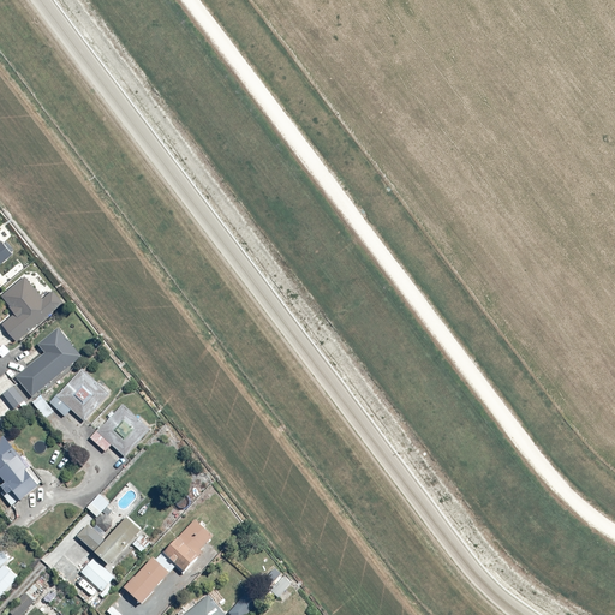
[(0,262),(11,254),(1,240),(0,239),(0,282),(6,279),(0,270),(0,262)]
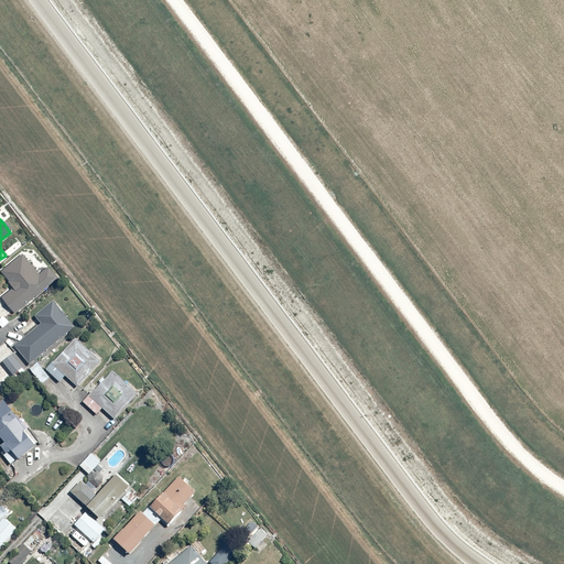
[(44,268),(33,253),(23,252),(0,271),(0,272),(13,288),(0,299),(13,314),(56,278),(47,266),(44,268)]
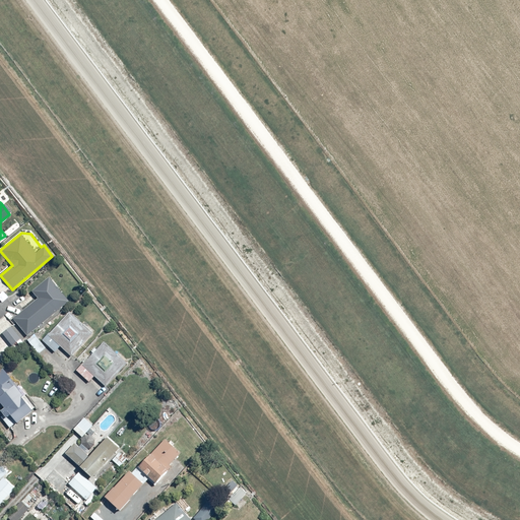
[(33,291),(37,297),(24,308),(20,303),(7,314),(26,336),(68,301),(48,277),(33,291)]
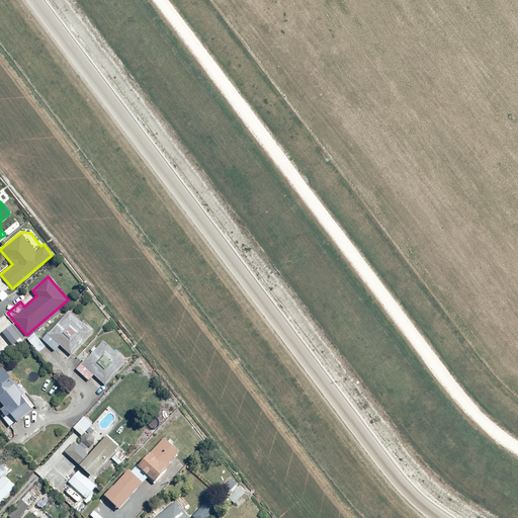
[(38,353),(48,345),(55,351),(60,345),(71,355),(92,332),(69,311),(40,339),(34,333),(26,339),(38,353)]
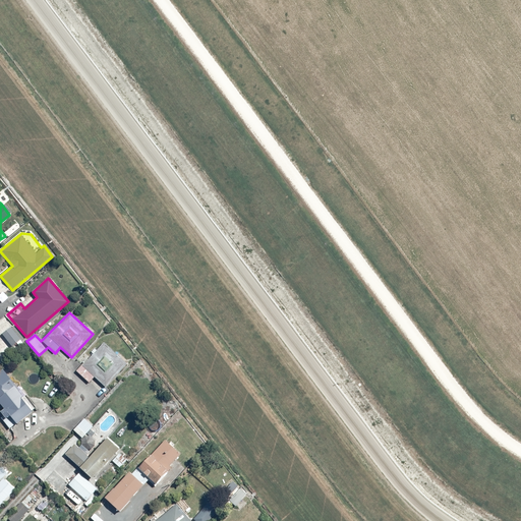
[(20,340),(10,328),(1,335),(11,347),(20,340)]
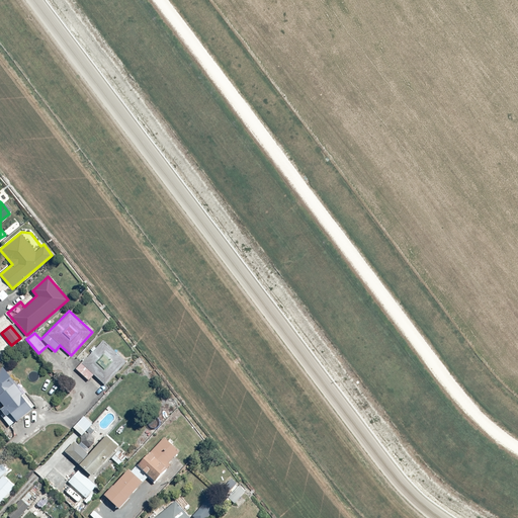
[(96,347),(94,345),(88,351),(91,353),(75,369),(88,380),(93,375),(104,385),(125,361),(102,340),(96,347)]
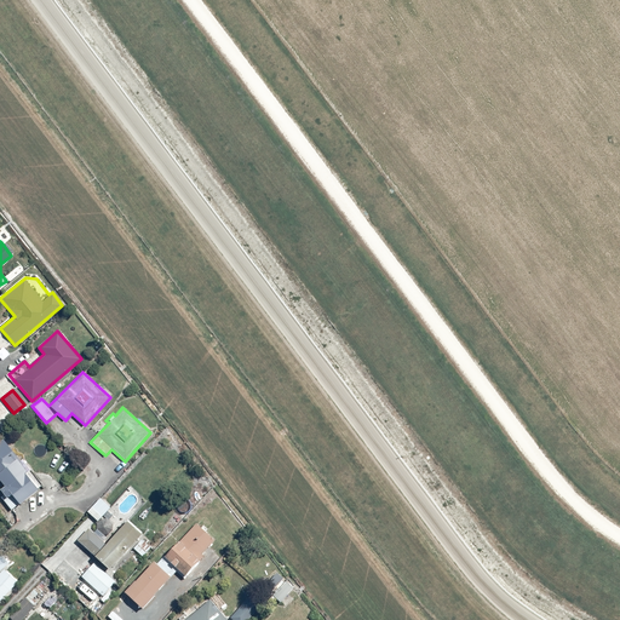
[(23,463),(4,438),(0,440),(0,483),(17,506),(41,487),(23,463)]
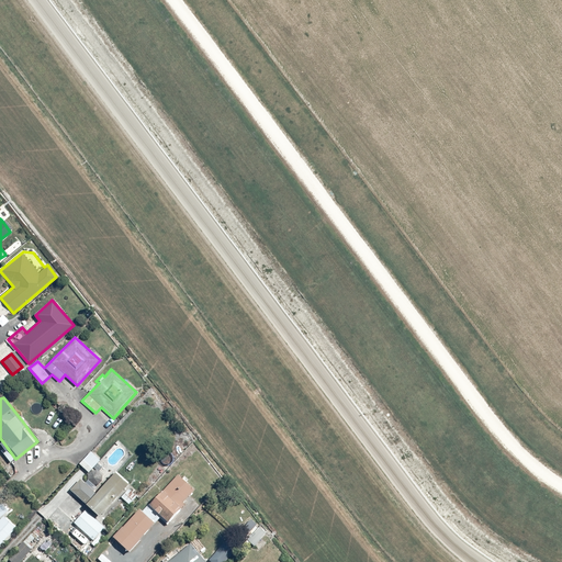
[(100,460),(90,451),(78,464),(88,473),(100,460)]
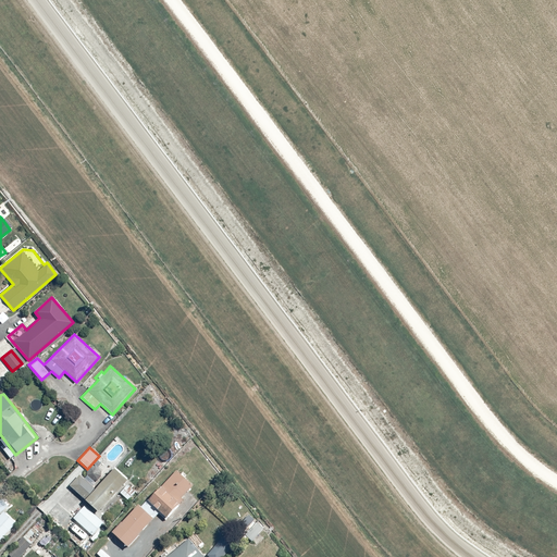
[(99,482),(106,475),(94,465),(85,473),(88,477),(90,474),(99,482)]
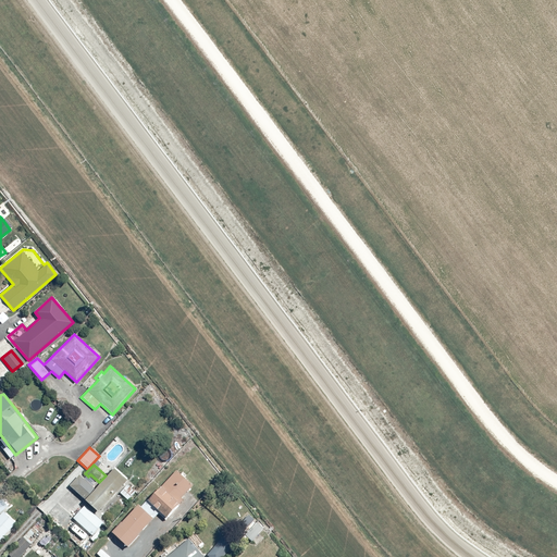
[(101,527),(106,522),(96,514),(126,482),(112,468),(106,475),(99,482),(94,489),(78,474),(67,485),(83,500),(82,502),(86,505),(78,512),(79,514),(74,520),(91,536),(89,539),(94,542),(104,531),(101,527)]
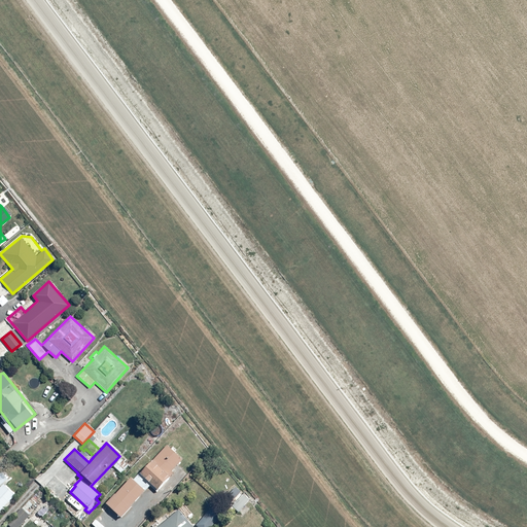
[(155,483),(161,489),(179,470),(177,468),(186,458),(171,443),(149,465),(152,468),(147,473),(144,470),(137,478),(135,476),(110,501),(126,517),(137,504),(136,503),(155,483)]
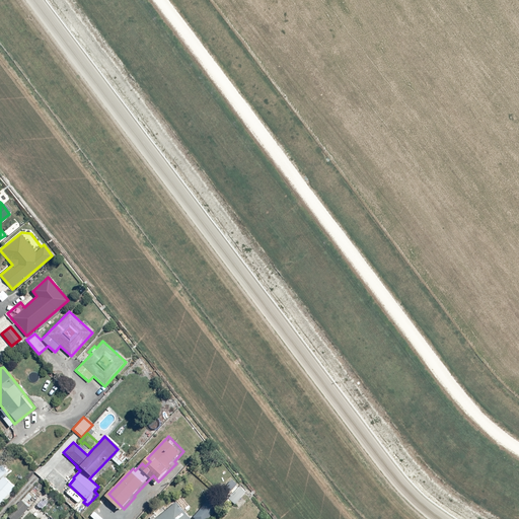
[(0,502),(15,488),(3,476),(6,474),(0,465),(0,502)]
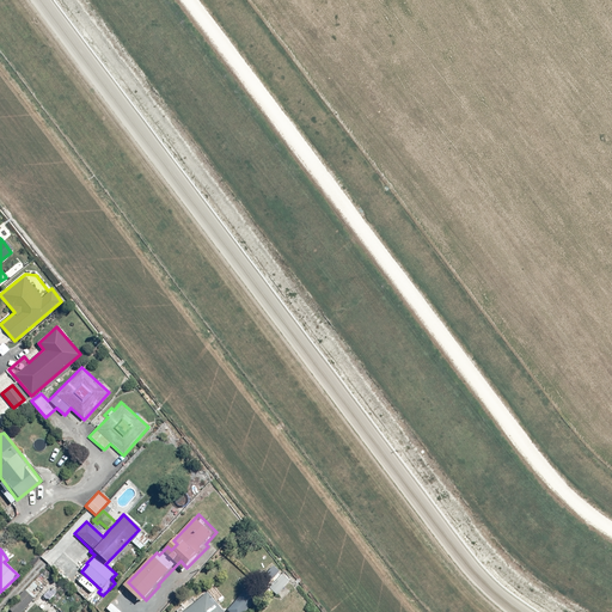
[(279,571),(269,563),(258,575),(268,585),(279,571)]
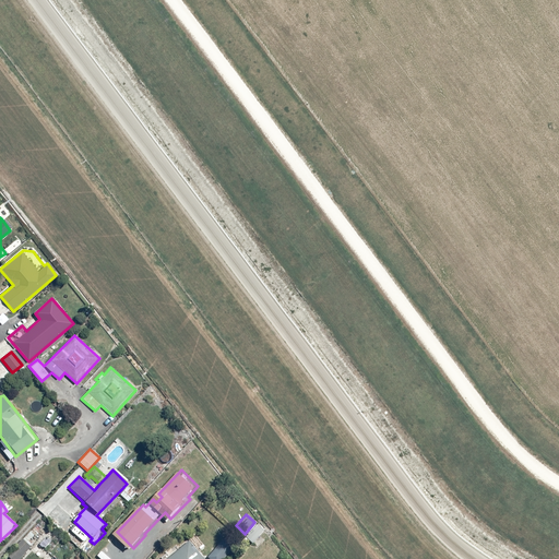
[(264,531),(257,524),(245,537),(252,544),(264,531)]
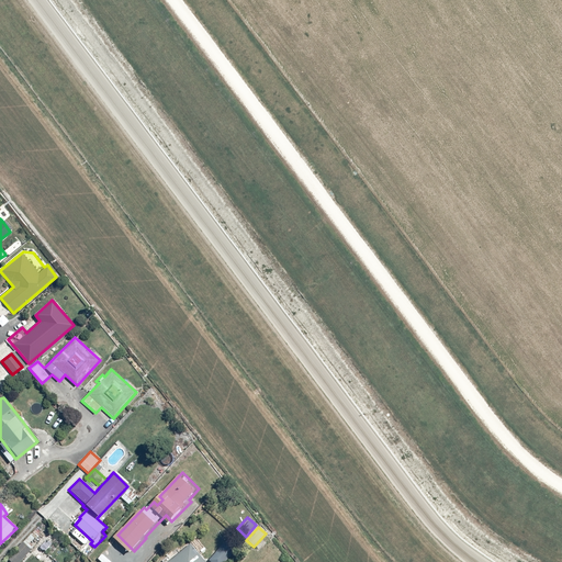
[(34,546),(26,539),(7,559),(9,561),(21,561),(33,550),(31,549),(34,546)]
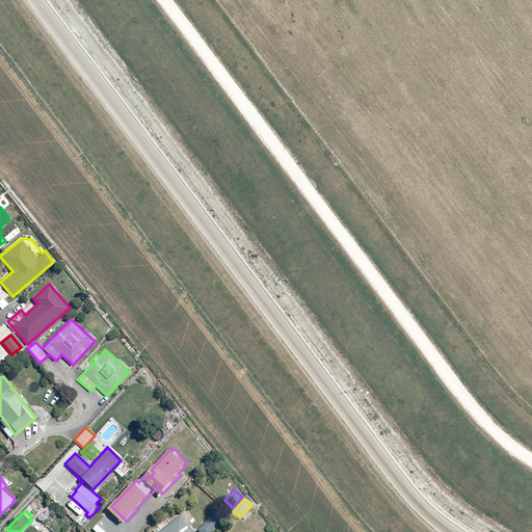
[(213,513),(197,529),(200,531),(213,531),(222,523),(213,513)]
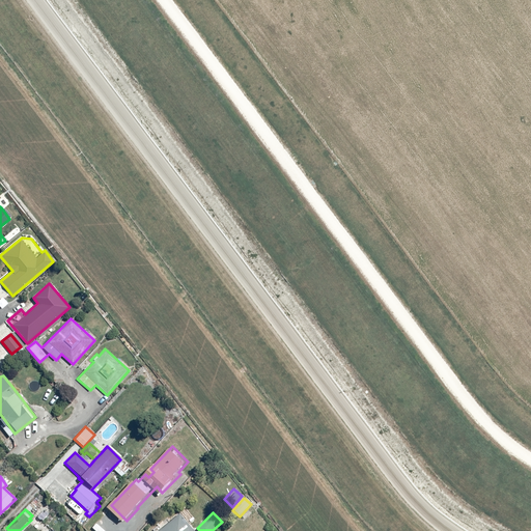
[(195,530),(182,514),(172,522),(171,521),(159,530),(195,530)]
